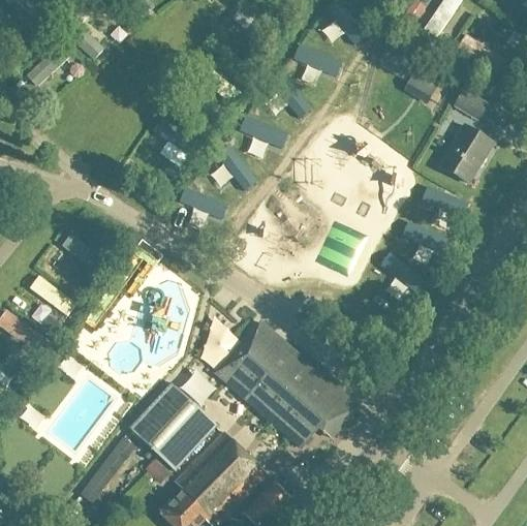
[(365,35),(339,0),(337,0),(326,7),(352,44),(365,35)]
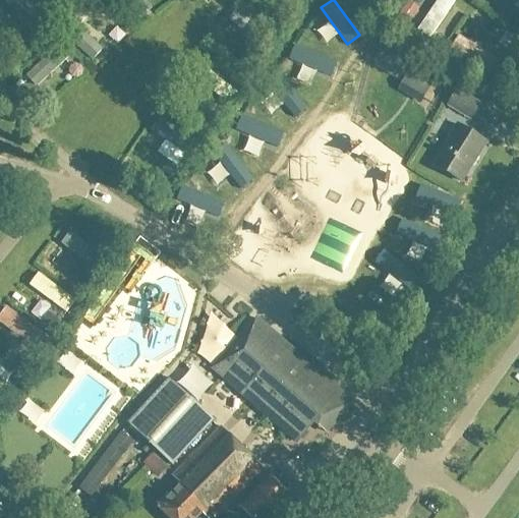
[(444,26),(455,0),(434,0),(426,18),(444,26)]
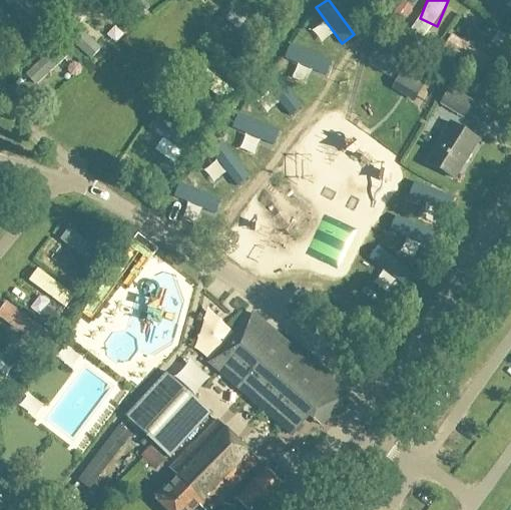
[(56,22),(94,56),(103,45),(66,12),(56,22)]
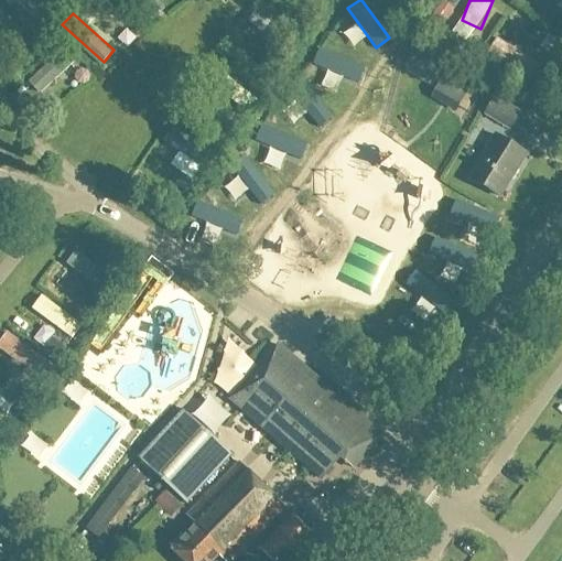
[(363,65),(319,46),(312,62),(357,81),(363,65)]
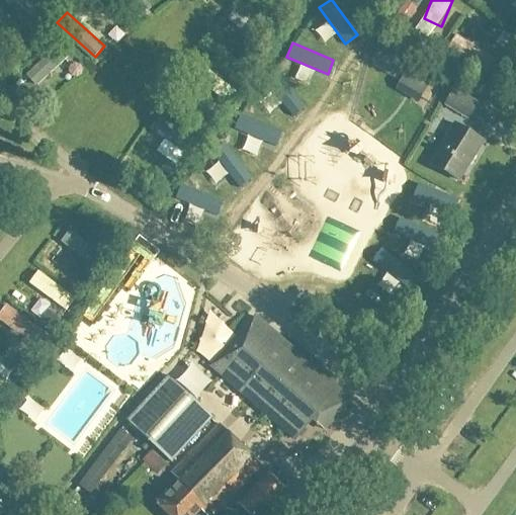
[(45,78),(62,50),(52,44),(34,72),(45,78)]
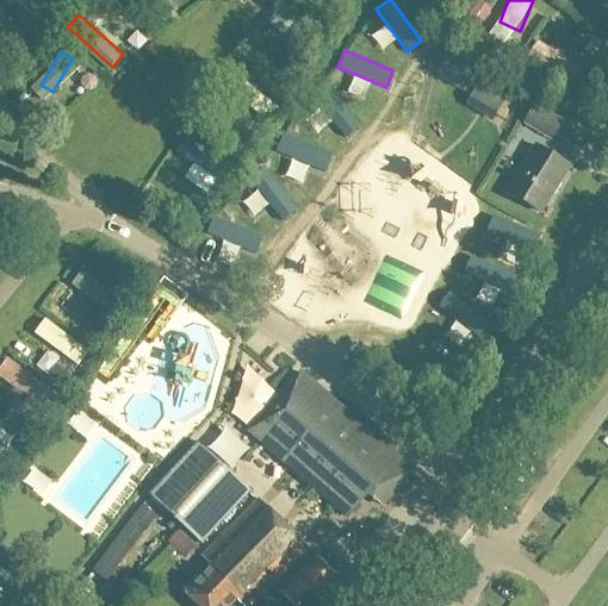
[(358,124),(324,83),(311,94),(343,135),(358,124)]
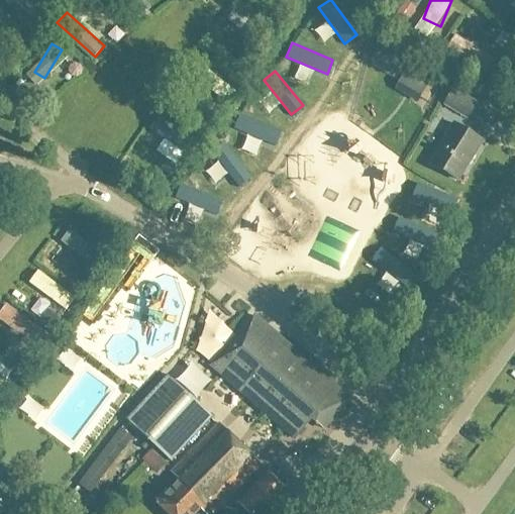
[(84,76),(73,90),(81,97),(92,83),(84,76)]
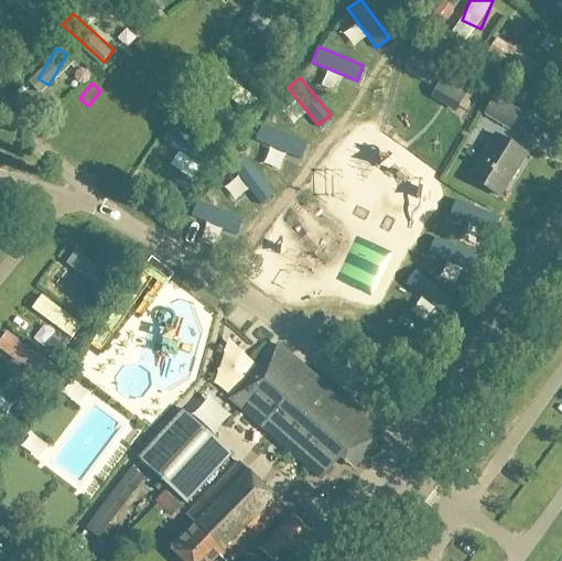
[(509,128),(521,111),(494,94),(481,111),(509,128)]
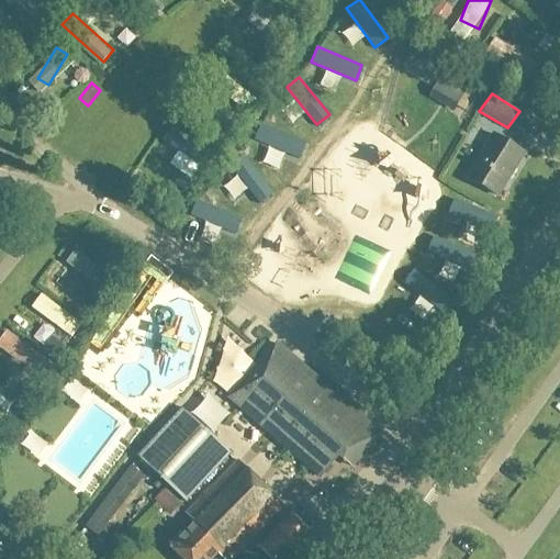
[(304,142),(259,122),(254,137),(298,156),(304,142)]
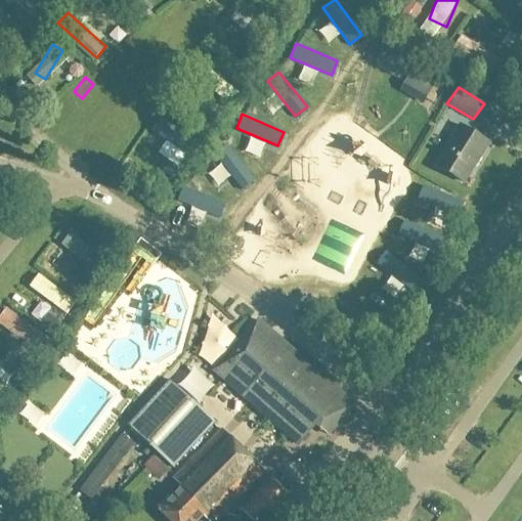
[(99,130),(92,123),(79,138),(87,144),(99,130)]
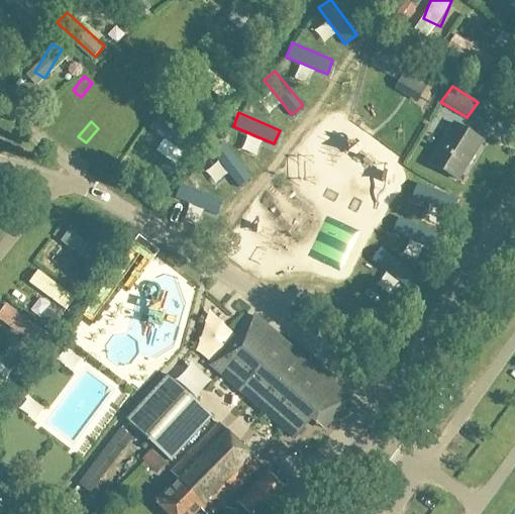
[(455,178),(481,138),(452,121),(428,161),(455,178)]
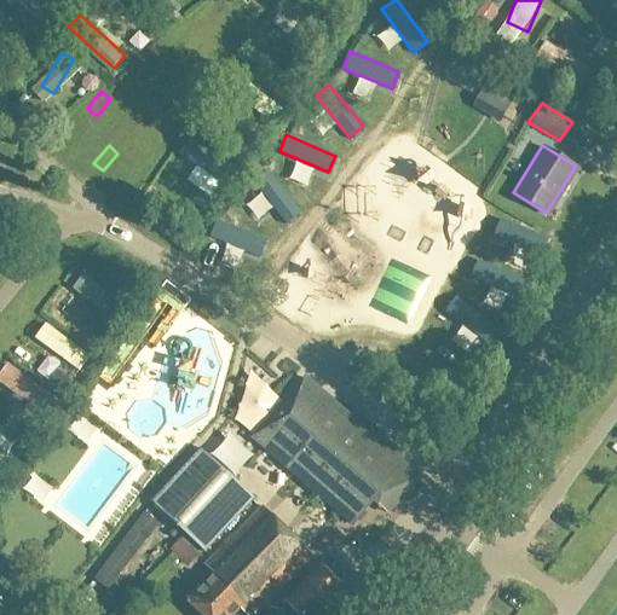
[(189,178),(214,193),(224,179),(199,162),(189,178)]
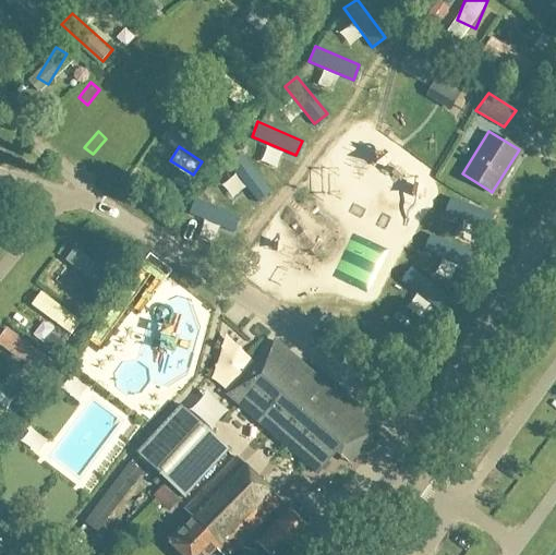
[(268,191),(239,153),(227,163),(256,200),(268,191)]
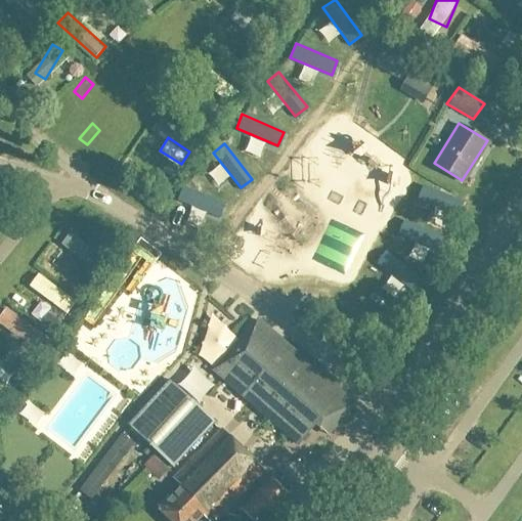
[(223,202),(182,184),(176,199),(218,215),(223,202)]
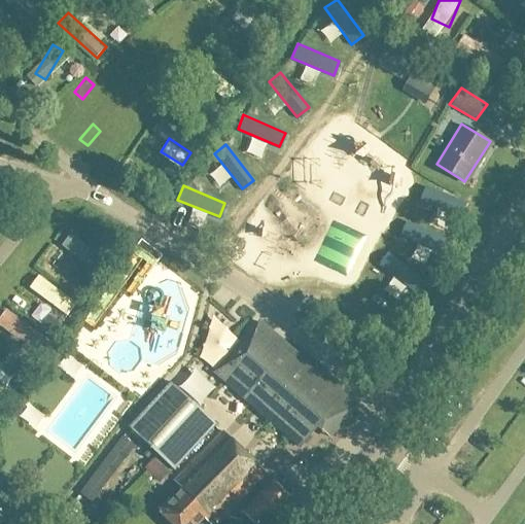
[(463,201),(424,185),(419,199),(458,214),(463,201)]
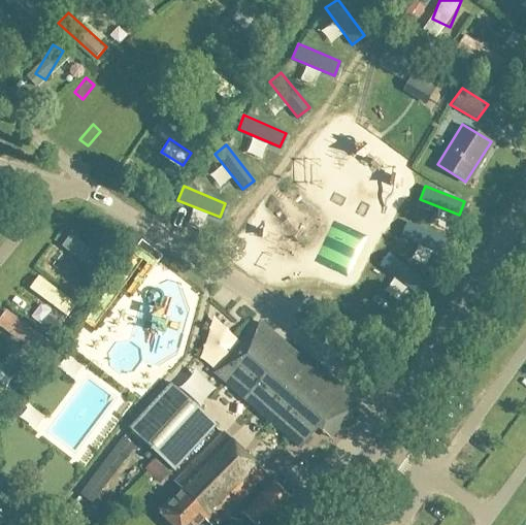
[(446,236),(406,220),(400,233),(439,250),(446,236)]
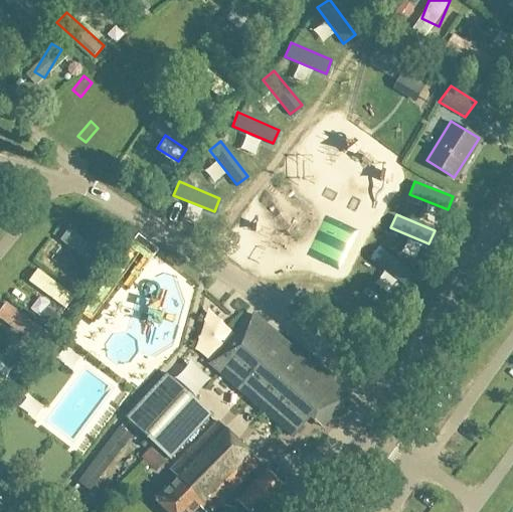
[(280,244),(250,224),(238,242),(268,263),(280,244)]
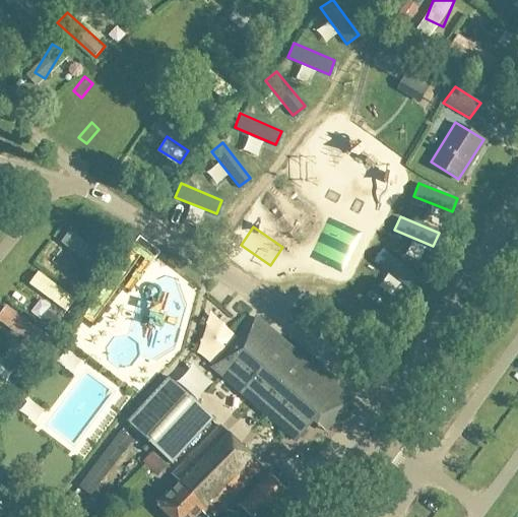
[(150,260),(158,250),(138,235),(123,255),(143,270),(143,269),(140,267),(147,258),(150,260)]
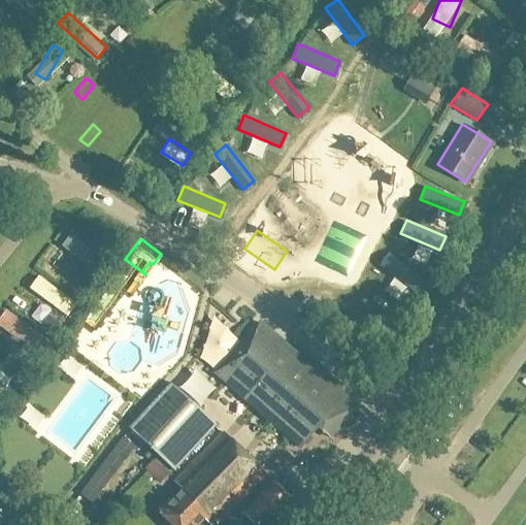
[(421,276),(387,251),(379,263),(413,289),(421,276)]
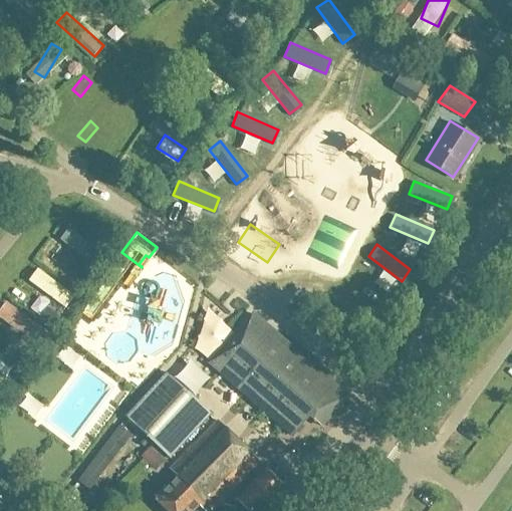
[(361,296),(376,263),(348,251),(334,283),(361,296)]
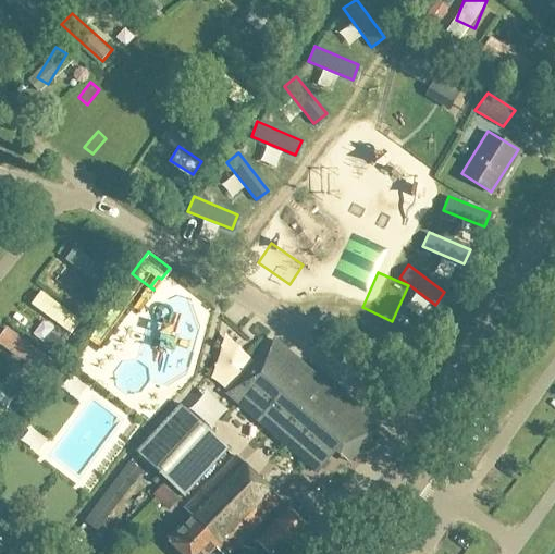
[(76,332),(84,322),(40,292),(33,302),(76,332)]
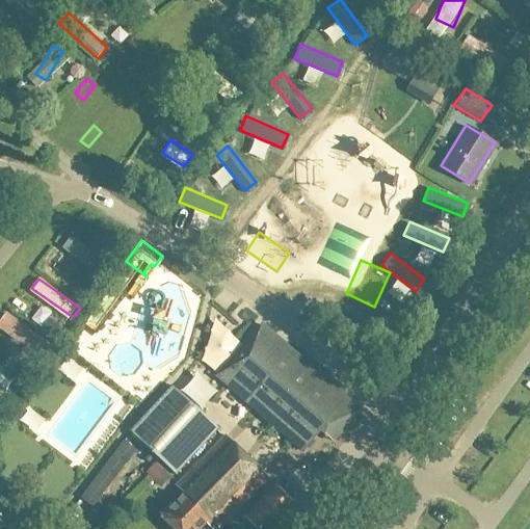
[(0,326),(11,332),(19,316),(4,309),(0,318),(0,326)]
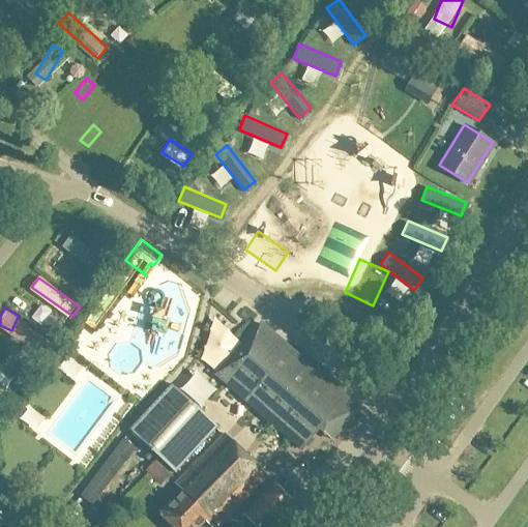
[(375,340),(381,331),(370,323),(363,331),(375,340)]
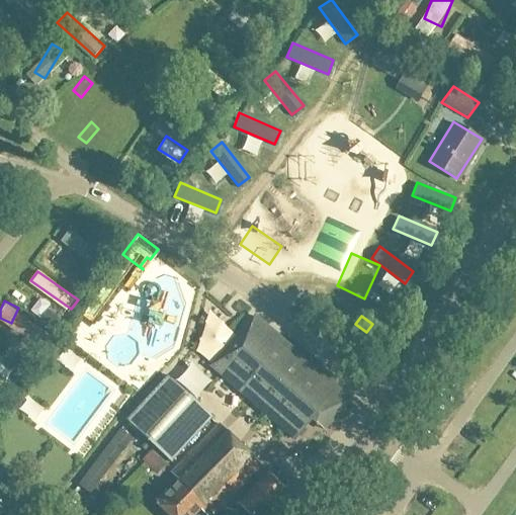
[(333,416),(345,402),(345,394),(276,334),(272,339),(248,319),(235,334),(246,343),(220,373),(293,437),(311,416),(324,427),(333,416)]
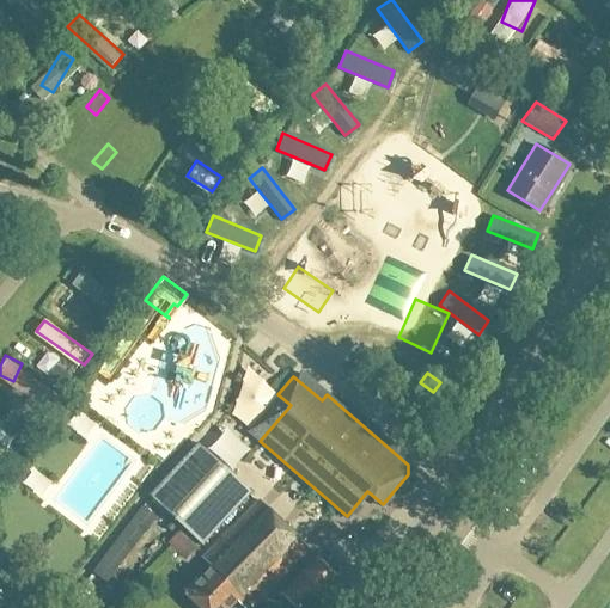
[(0,477),(4,479),(20,447),(0,435),(0,477)]
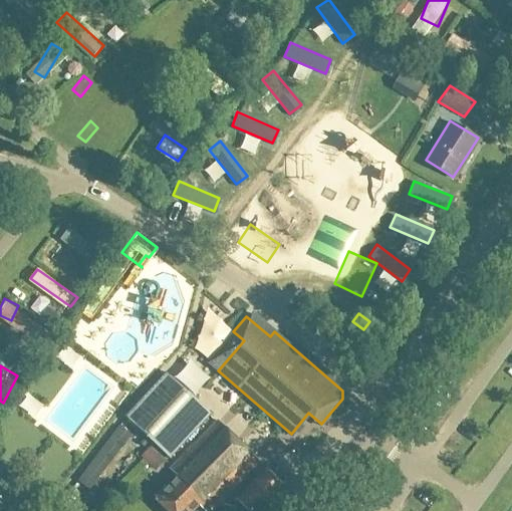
[(123,416),(169,456),(209,412),(165,371),(123,416)]
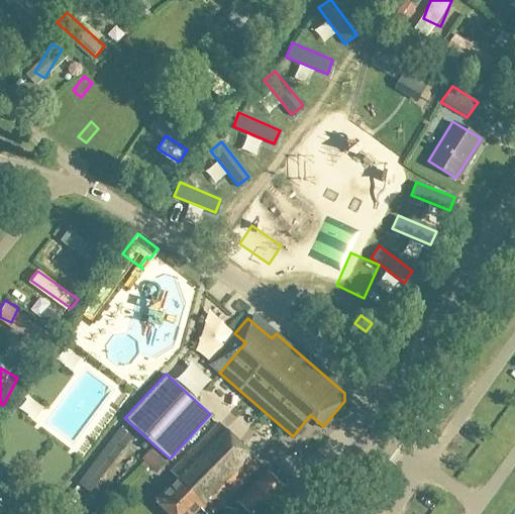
[(212,512),(260,463),(218,421),(170,471),(178,479),(167,491),(164,488),(155,498),(158,500),(156,502),(168,513),(192,513),(200,507),(207,513),(211,510),(212,512)]
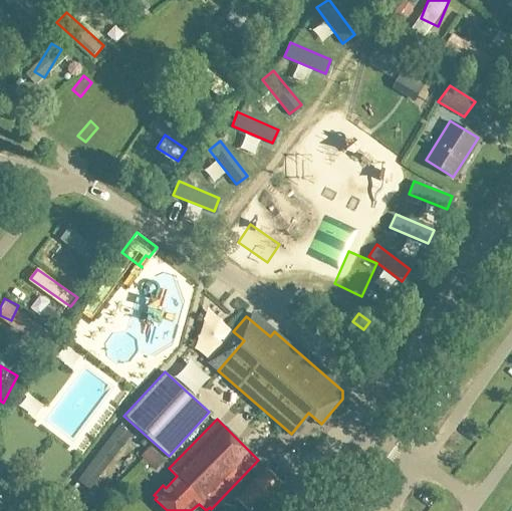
[(125,471),(135,463),(123,452),(115,460),(125,471)]
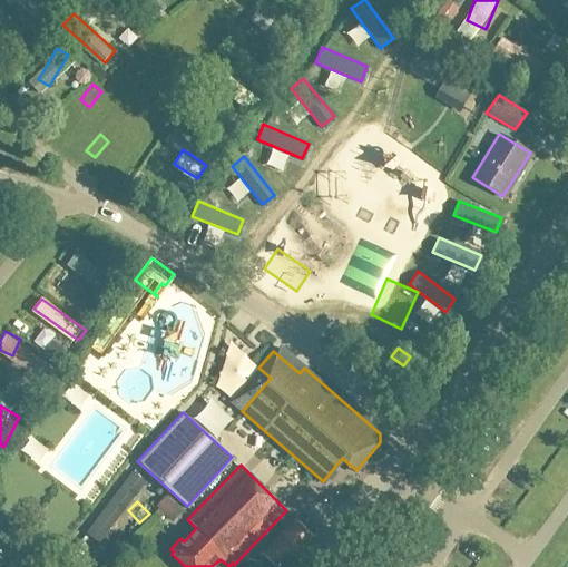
[(276,566),(310,534),(294,518),(261,551),(275,566),(276,566)]
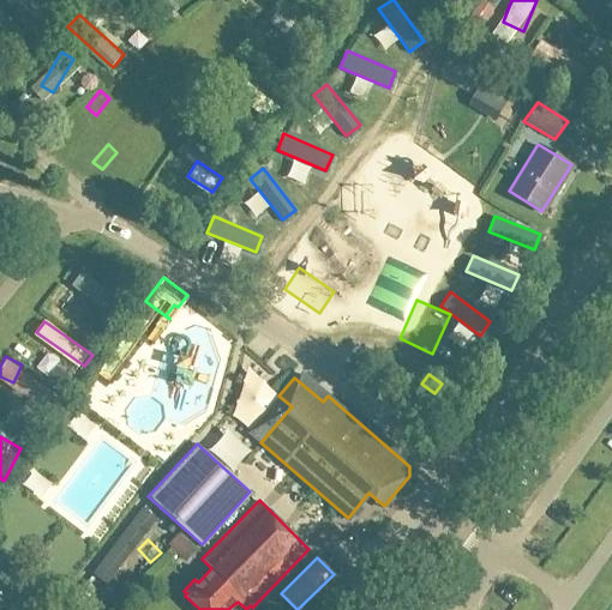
[(456,562),(445,577),(456,585),(457,583),(465,572),(467,571),(456,562)]
